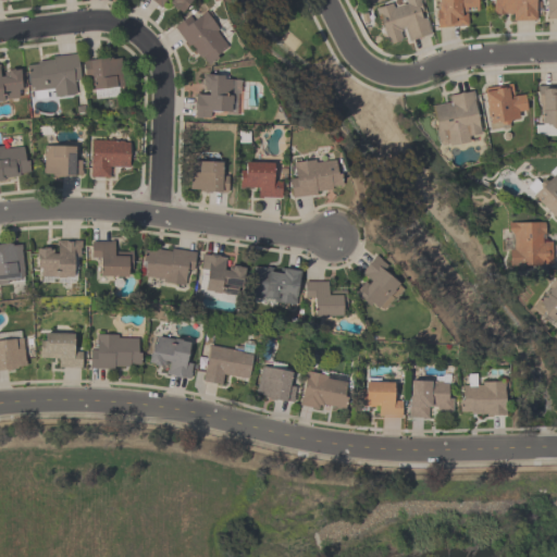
[(166,3),(180,15),(193,0),(149,0),(161,10),(166,3)]
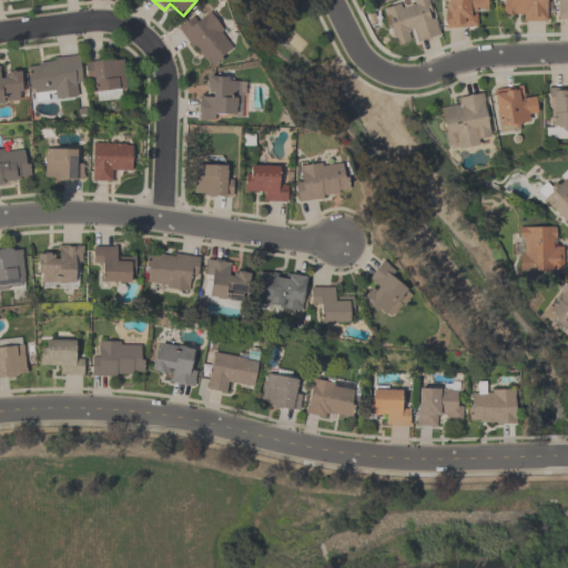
[(440,37),(429,0),(415,0),(416,1),(385,10),(396,49),(440,37)]
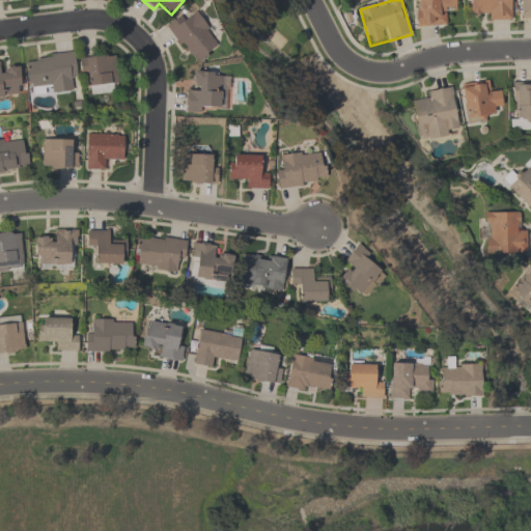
[(415,0),(416,27),(447,26),(446,15),(456,15),(455,0),(415,0)]
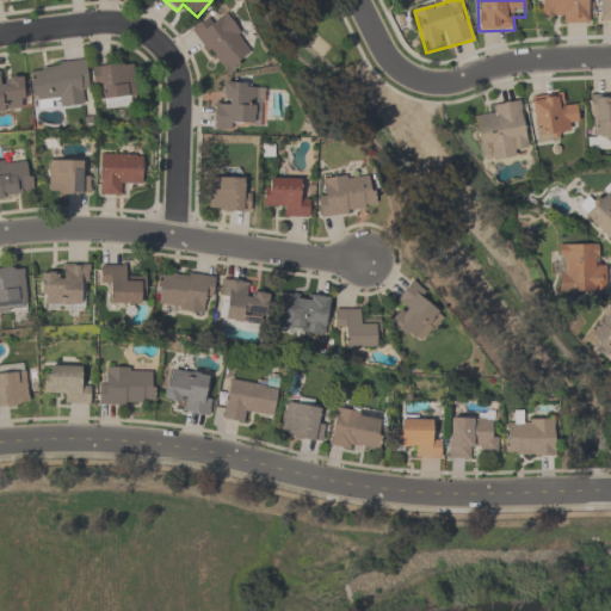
[(590,22),(588,0),(539,0),(541,22),(590,22)]
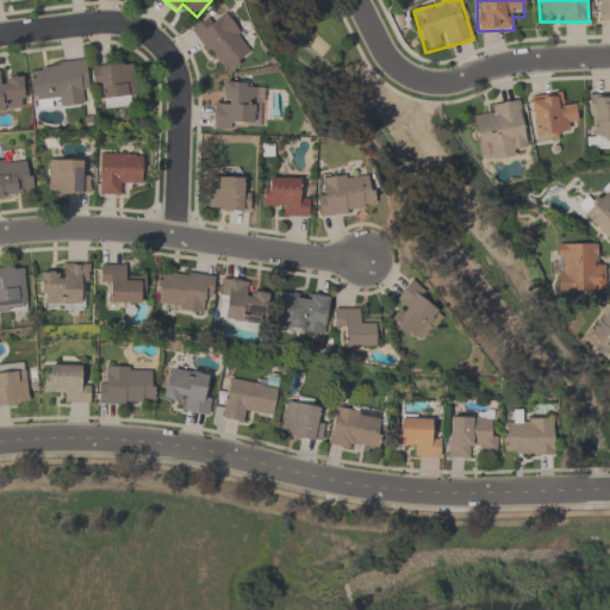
[(609,0),(609,20),(597,20),(597,18),(596,18),(595,0),(609,0)]
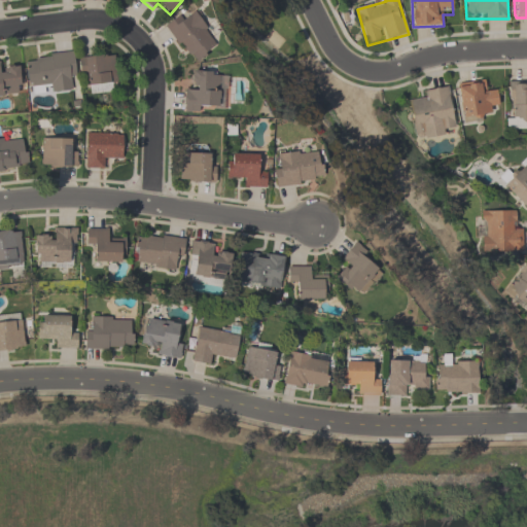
[(168,32),(196,65),(219,45),(191,12),(168,32)]
